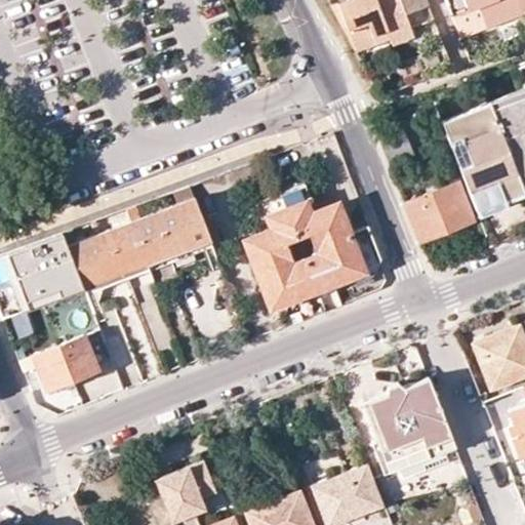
[(399,0),(340,0),(331,4),(356,51),(391,38),(393,44),(413,36),(403,11),(399,0)]
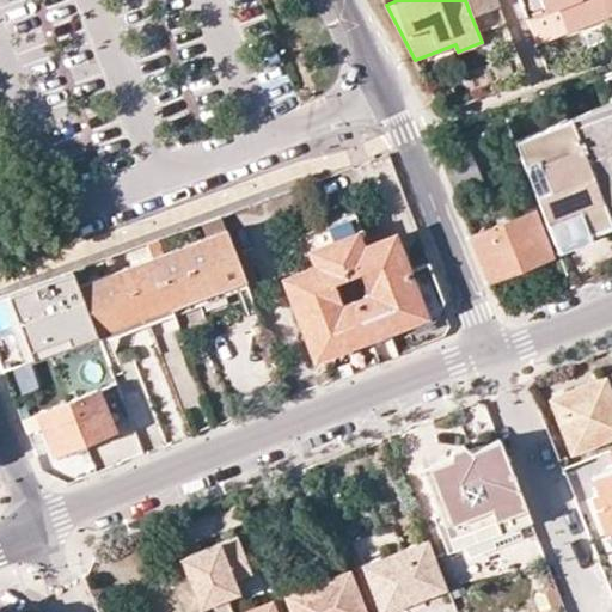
[(500,2),(499,0),(465,0),(470,13),(500,2)]
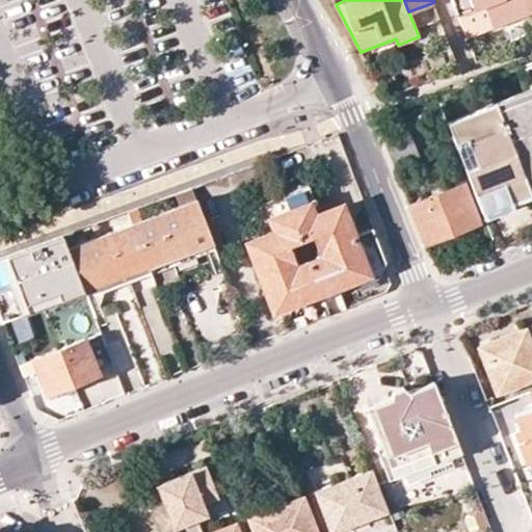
[(530,14),(525,0),(452,0),(458,16),(485,5),(494,27),(530,14)]
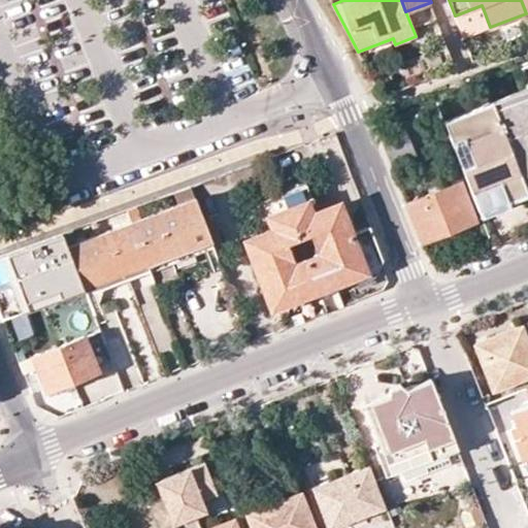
[(482,5),(455,15),(464,37),(490,27),(482,5)]
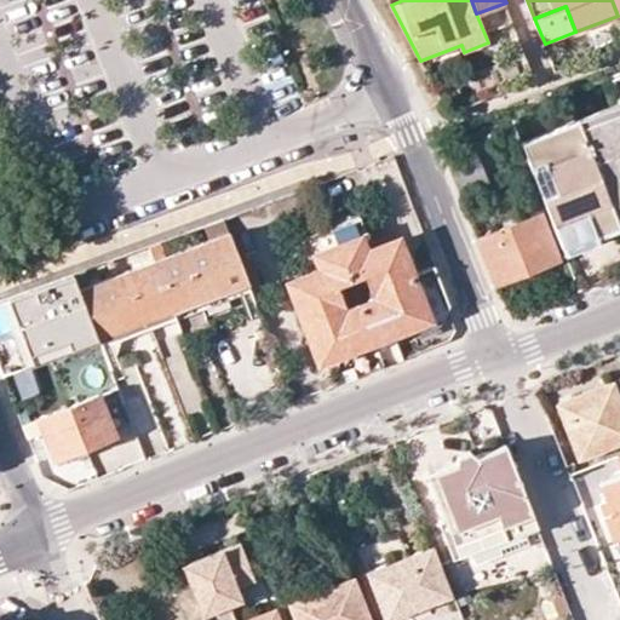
[(619,103),(578,120),(618,223),(619,222),(619,103)]
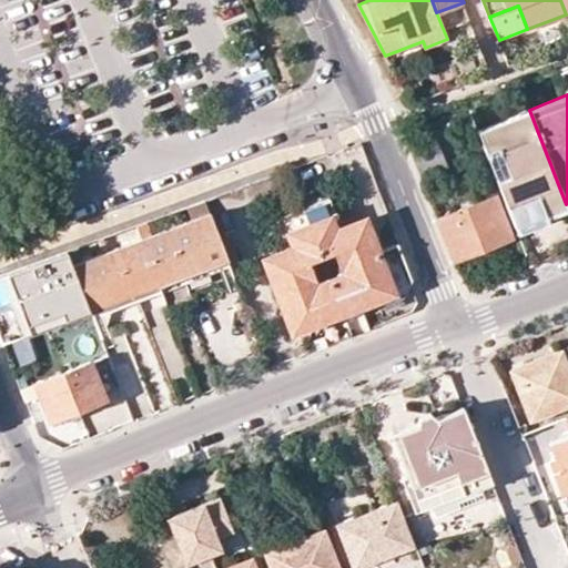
[(566,204),(529,110),(478,129),(517,227),(567,208),(566,204)]
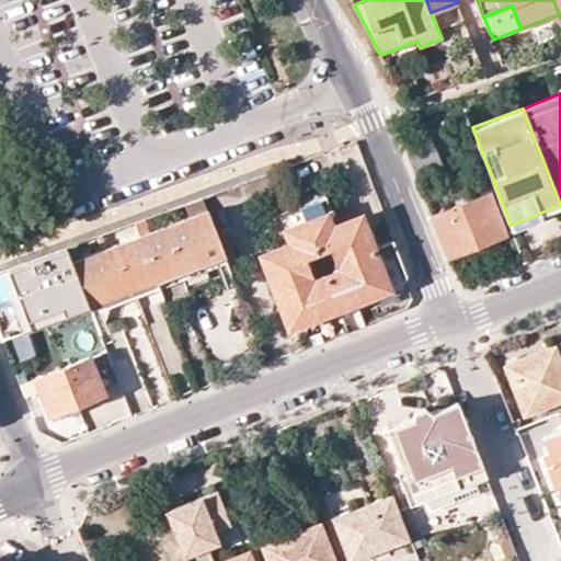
[(407,148),(416,174),(445,164),(434,137),(407,148)]
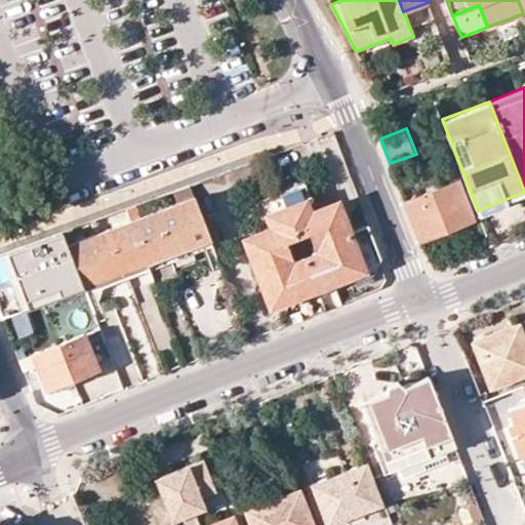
[(404,200),(419,239),(473,216),(458,178),(404,200)]
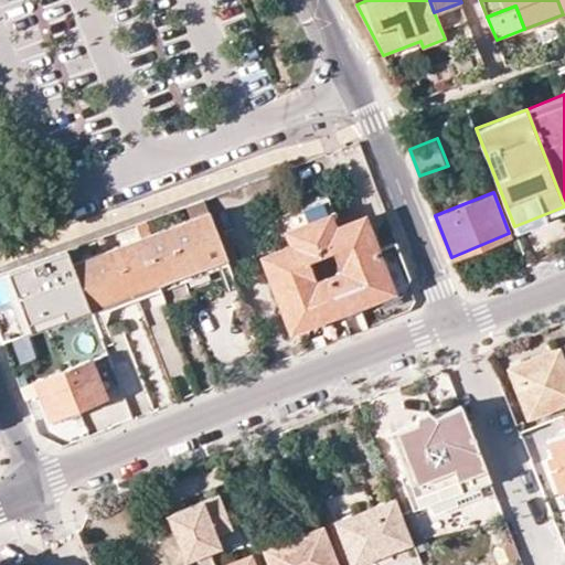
[(361,214),(333,225),(322,200),(277,217),(287,243),(257,254),(288,333),(330,317),(394,291),(401,277),(391,245),(375,249),(361,214)]
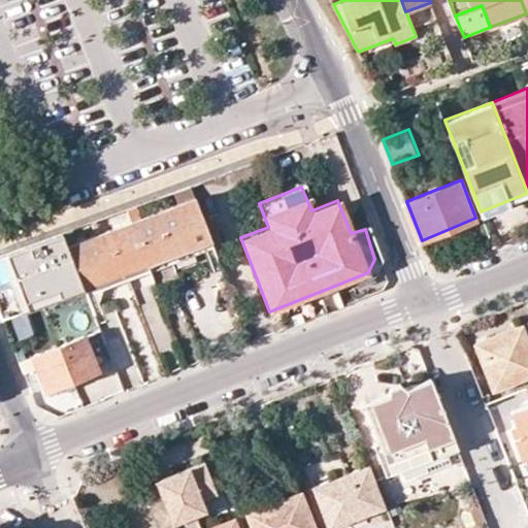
[(130,222),(147,265),(210,240),(193,198),(130,222)]
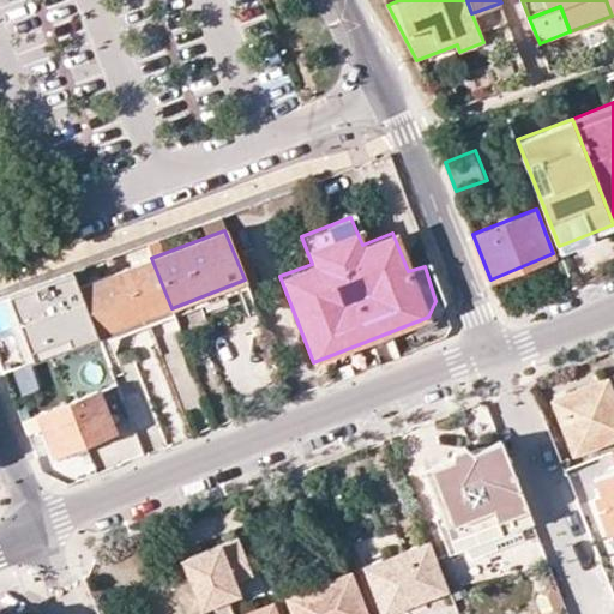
[(77,287),(97,336),(172,308),(151,258),(77,287)]
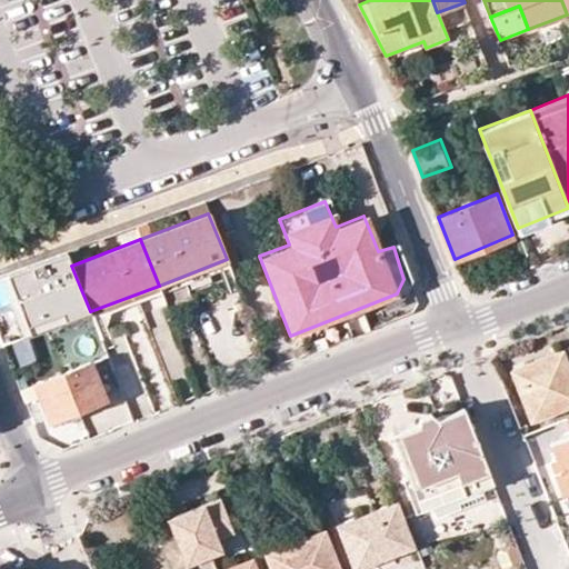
[(71,266),(67,255),(0,279),(0,337),(3,345),(90,311),(71,266)]
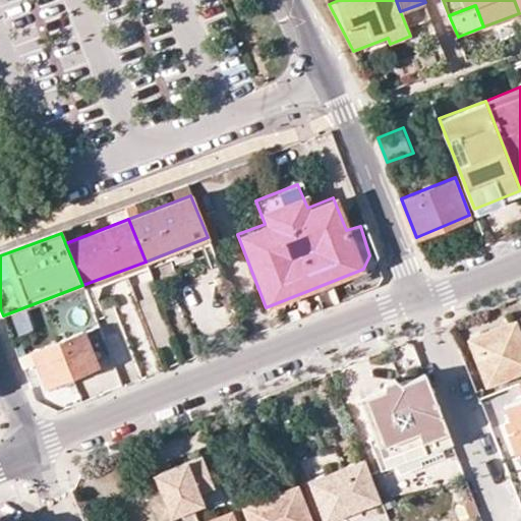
[(311,310),(366,289),(374,272),(372,267),(363,269),(304,292),(311,310)]
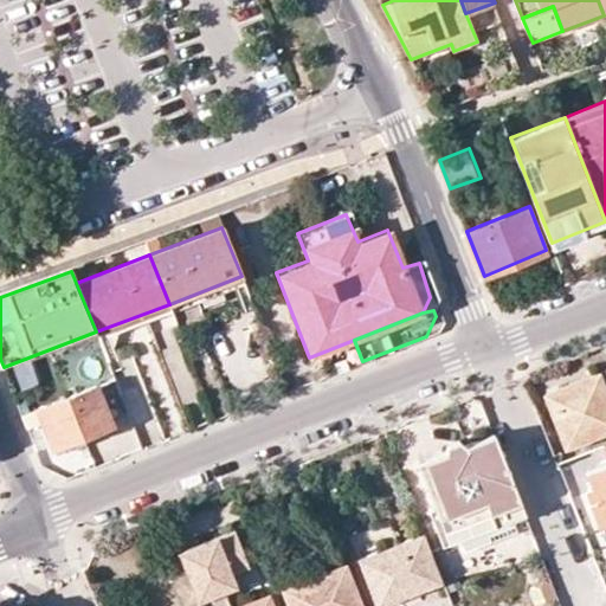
[(605,389),(599,373),(554,391),(559,401),(548,406),(563,446),(605,429),(605,389)]
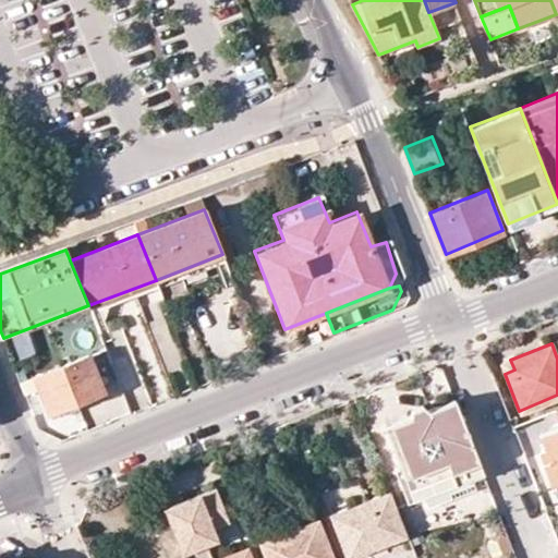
[(31,376),(46,414),(104,392),(87,353),(31,376)]
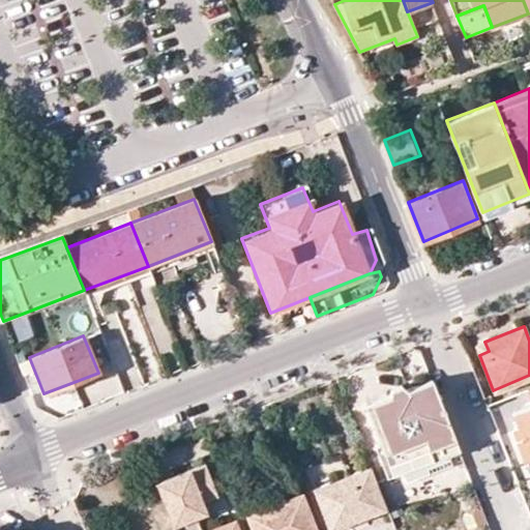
[(484,342),(475,345),(479,355),(489,351),(484,342)]
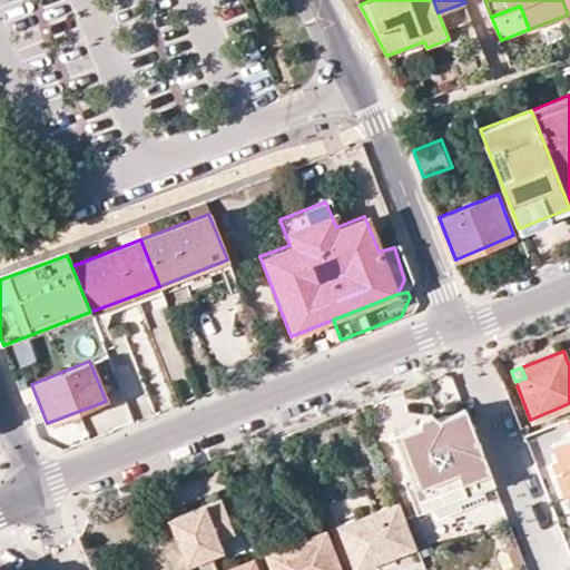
[(487,469),(462,409),(391,436),(408,480),(402,481),(415,516),(433,509),(424,485),(472,467),(474,473),(487,469)]
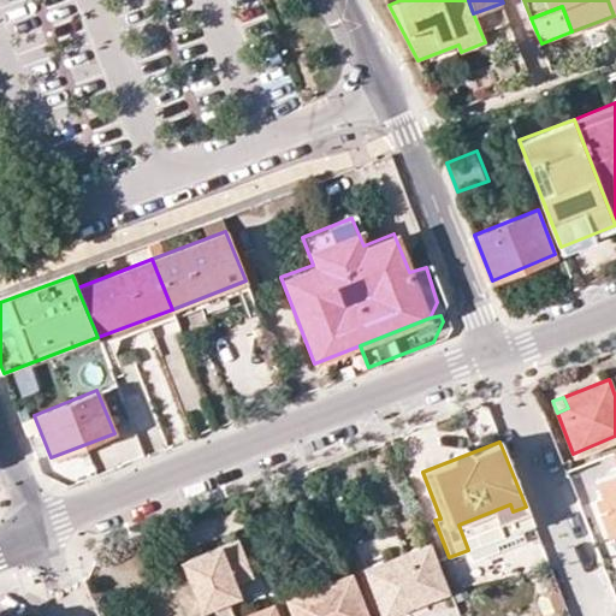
[(615,450),(612,452),(615,462),(615,473),(597,480),(604,499),(597,502),(610,535),(615,533),(615,450)]
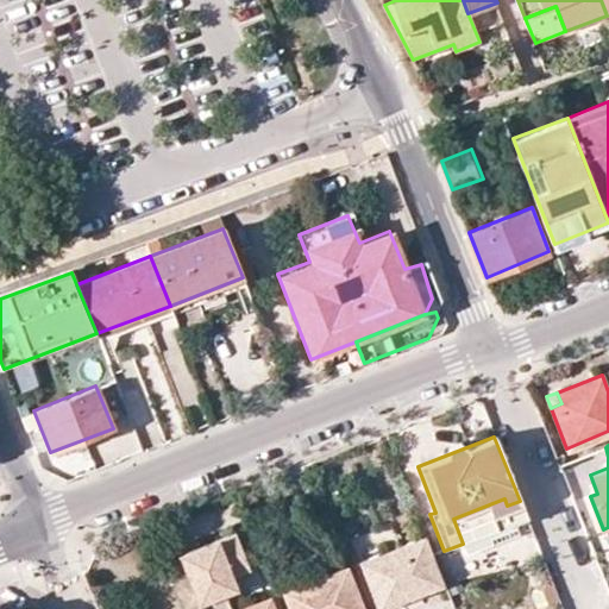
[(237,537),(180,559),(199,608),(277,608),(275,600),(251,608),(231,608),(226,597),(238,592),(225,560),(243,553),(237,537)]
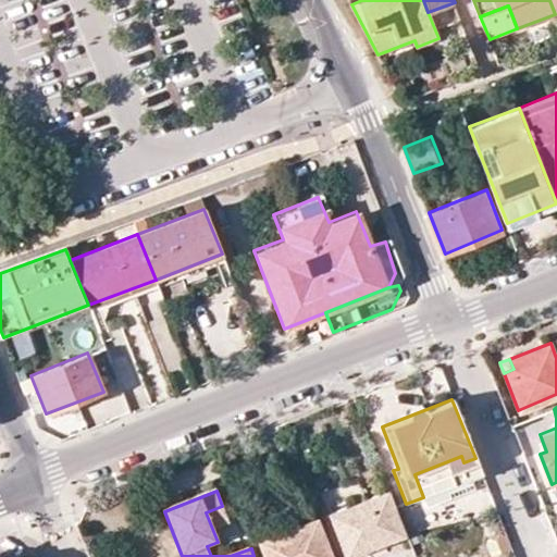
[(331,516),(347,556),(357,556),(405,539),(386,494),(331,516)]
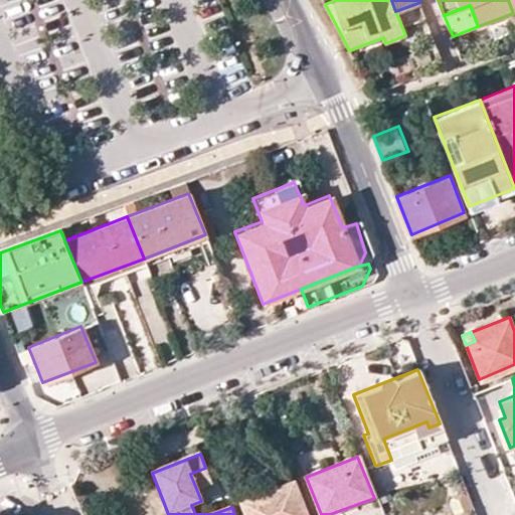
[(242,502),(246,514),(303,514),(291,483),(242,502)]
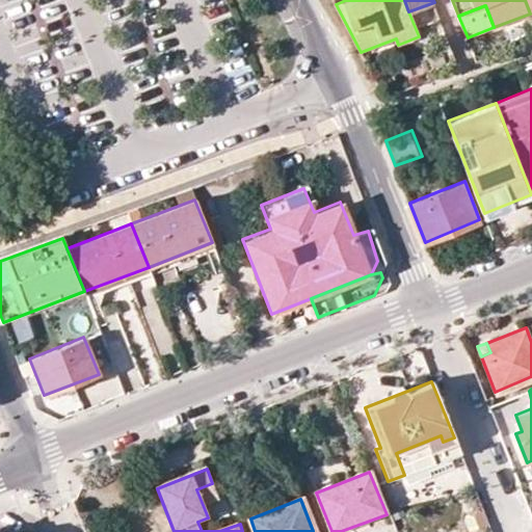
[(463,515),(469,531),(484,531),(490,530),(483,509),(463,515)]
